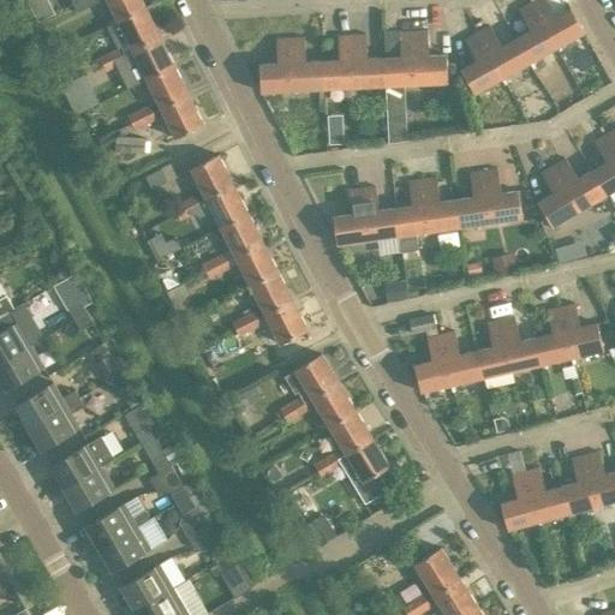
[(89,7),(84,0),(71,0),(78,13),(89,7)]
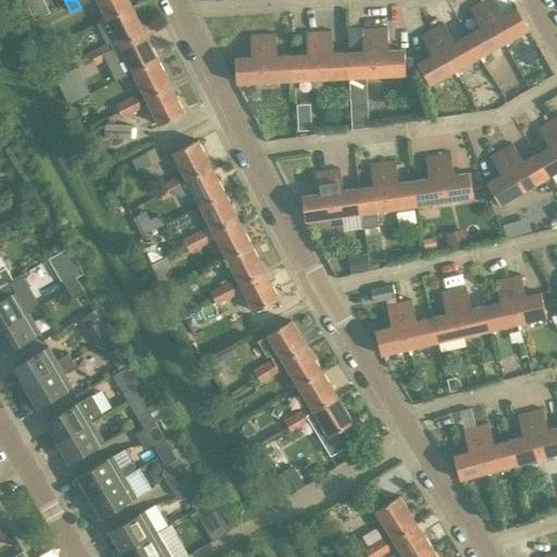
[(98,0),(108,19),(133,7),(128,0),(98,0)]
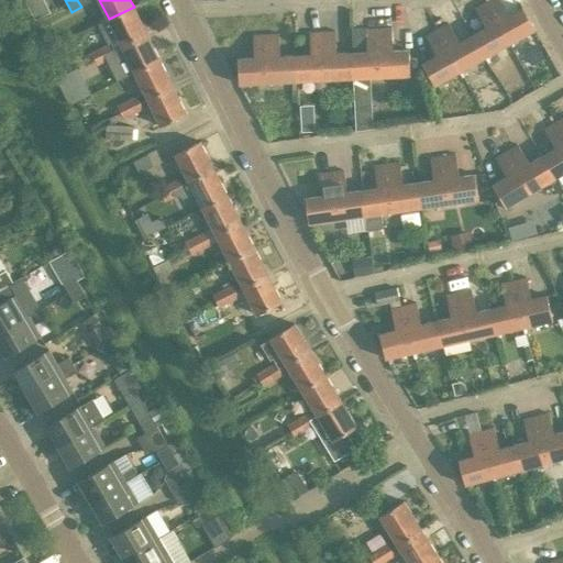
[(499,0),(489,0),(487,2),(510,43),(536,30),(522,7),(508,14),(499,0)]
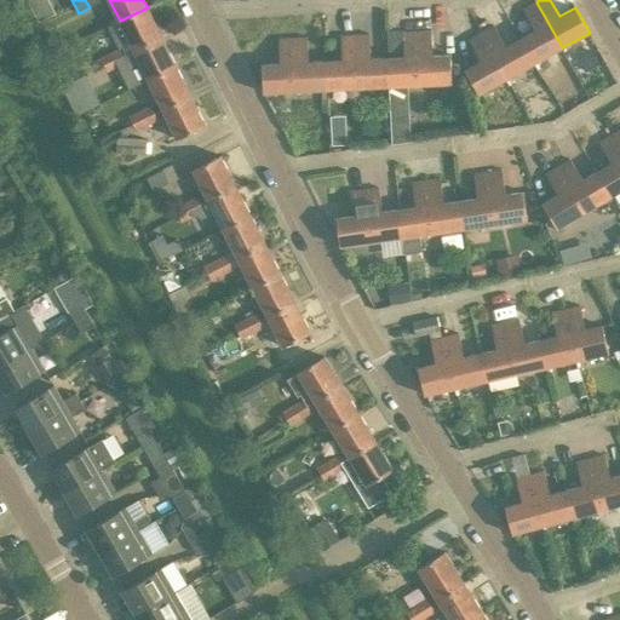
[(570,0),(557,0),(562,10),(573,5),(570,0)]
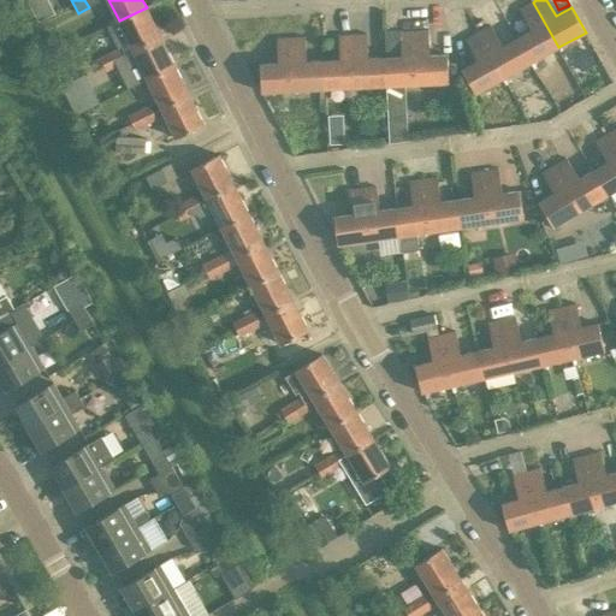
[(532,30),(517,39),(532,63),(558,47),(533,3),(521,10),(532,30)]
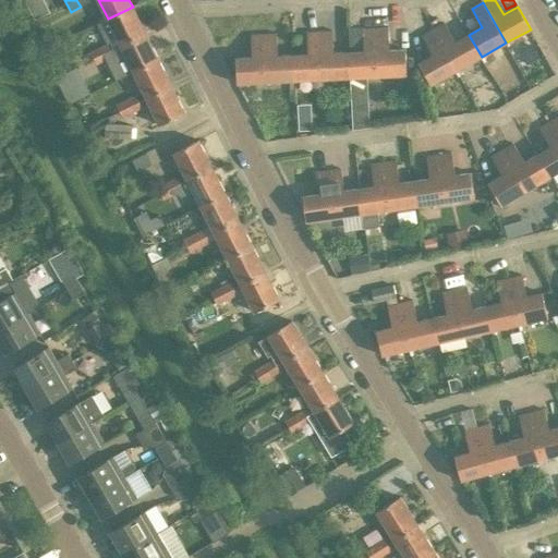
[(108,19),(121,46),(146,33),(133,7),(108,19)]
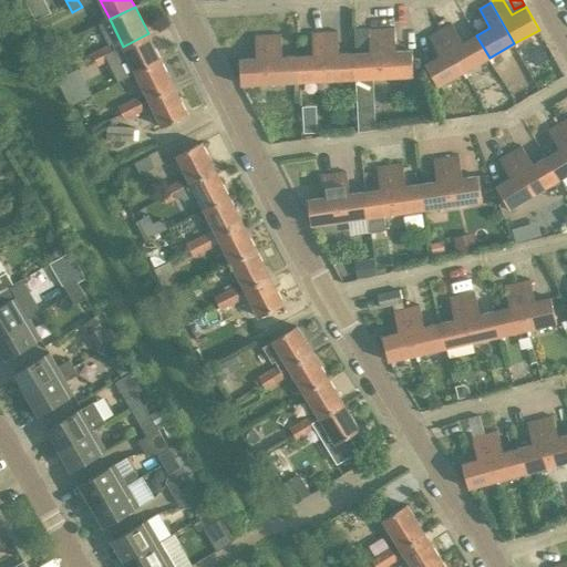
[(452,23),(441,30),(464,72),(490,58),(476,35),(463,43),(452,23)]
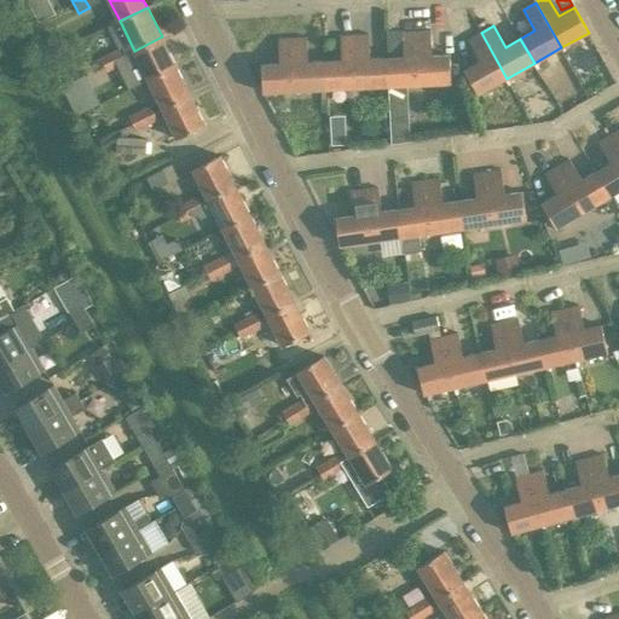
[(404,57),(387,58),(392,139),(392,144),(410,142),(410,136),(408,85),(452,84),(450,55),(433,56),(432,32),(403,34),(404,57)]
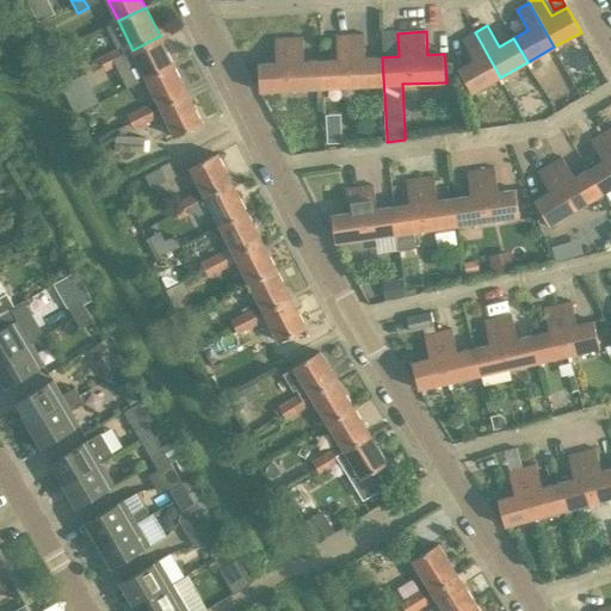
[(500,78),(475,32),(463,39),(475,60),(460,68),(473,92),(500,78)]
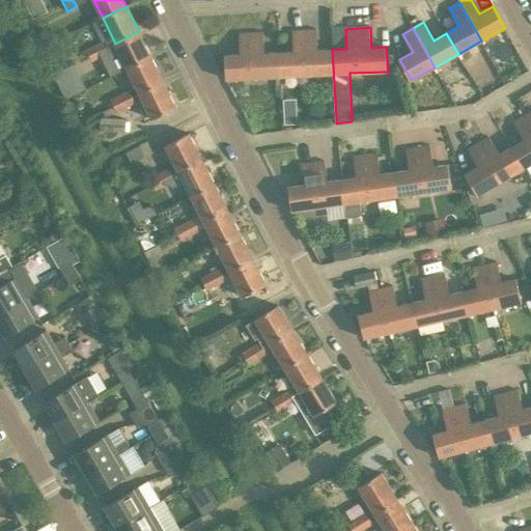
[(279,52),(280,77),(332,74),(334,119),(336,119),(332,50),(318,50),(317,30),(292,31),(294,52),(279,52)]
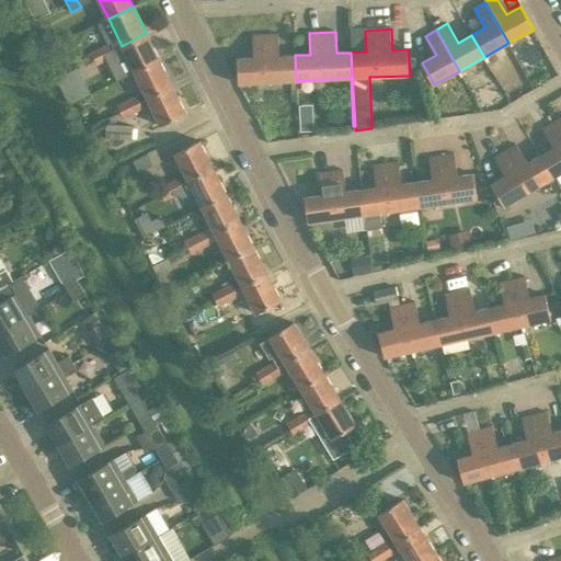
[(122,46),(135,72),(160,60),(147,33),(122,46)]
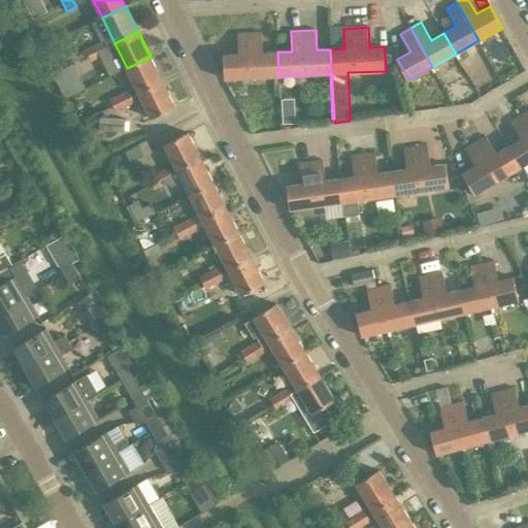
[(238,54),(224,55),(225,78),(278,76),(277,53),(263,53),(262,33),(237,34),(238,54)]
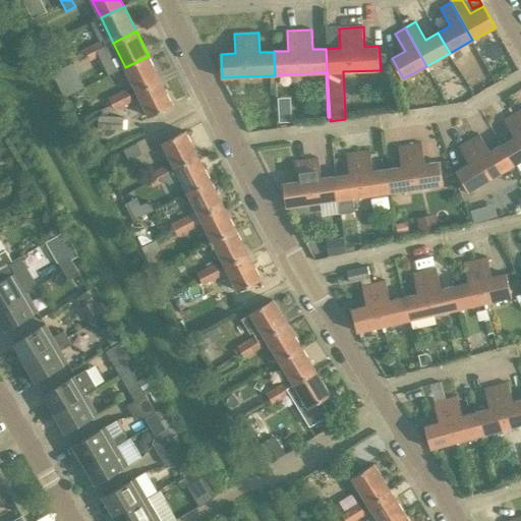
[(103,39),(93,44),(99,56),(108,51),(103,39)]
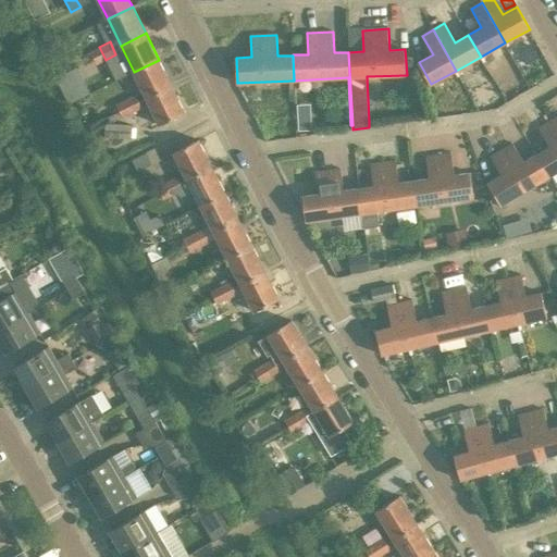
[(106,60),(99,47),(89,51),(96,64),(106,60)]
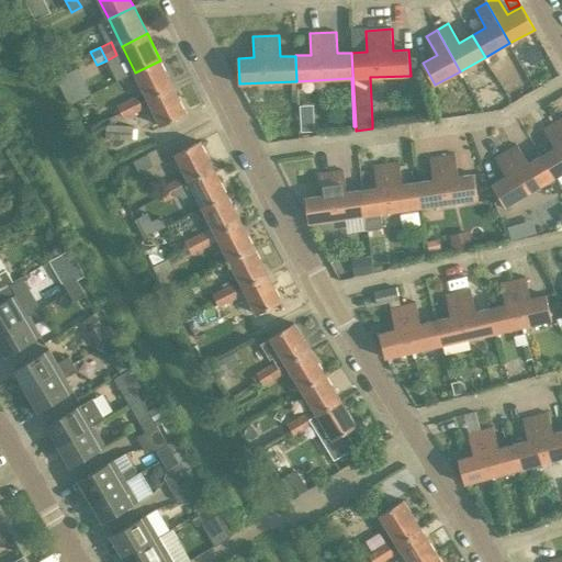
[(135,72),(148,99),(173,87),(160,60),(135,72)]
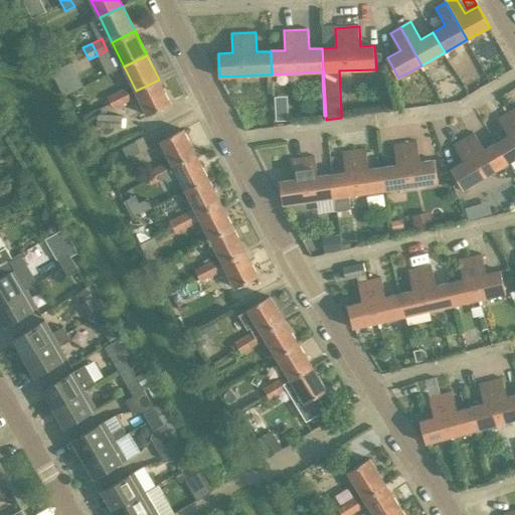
[(63,95),(84,86),(73,60),(53,69),(63,95)]
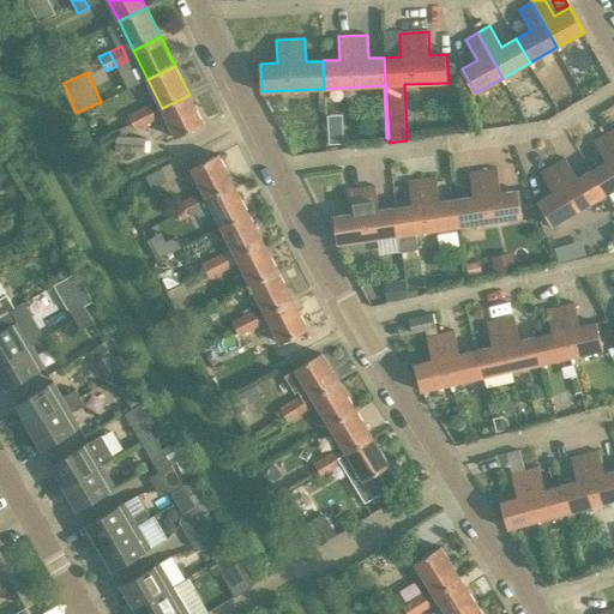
[(190,95),(162,108),(176,138),(204,124),(190,95)]
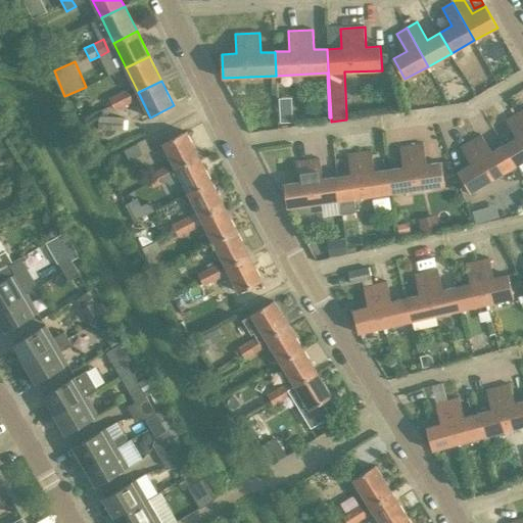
[(127,89),(117,93),(124,105),(133,101),(127,89)]
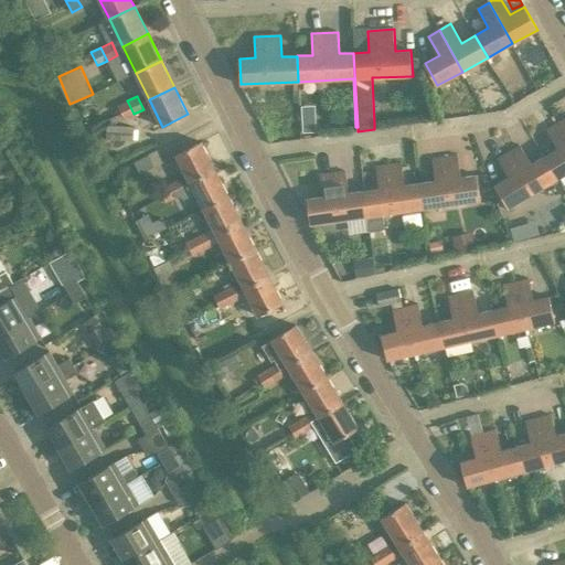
[(134,114),(127,100),(117,106),(120,113),(110,118),(113,124),(134,114)]
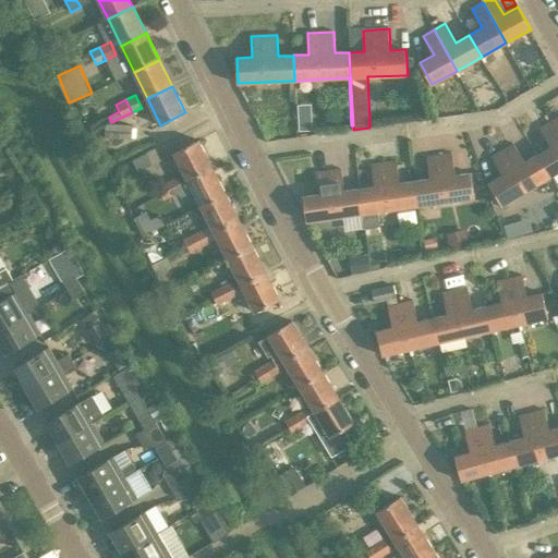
[(314,101),(300,101),(301,129),(315,129),(314,101)]
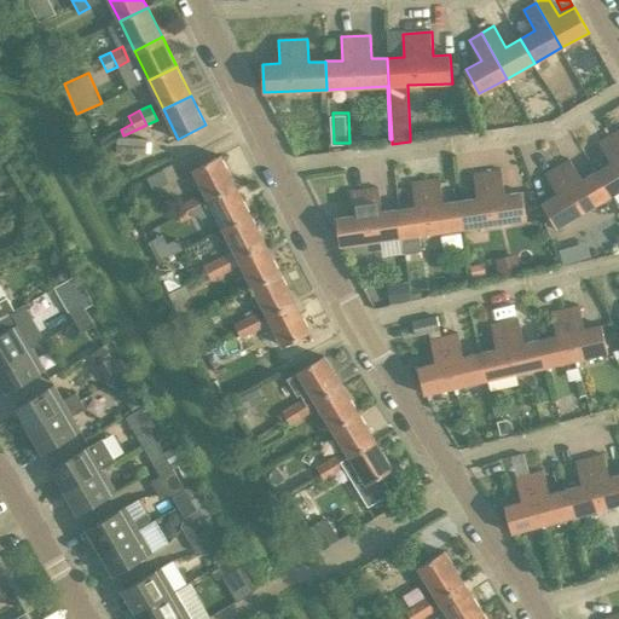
[(611,162),(596,172),(611,196),(618,190),(618,149),(611,136),(599,143),(611,162)]
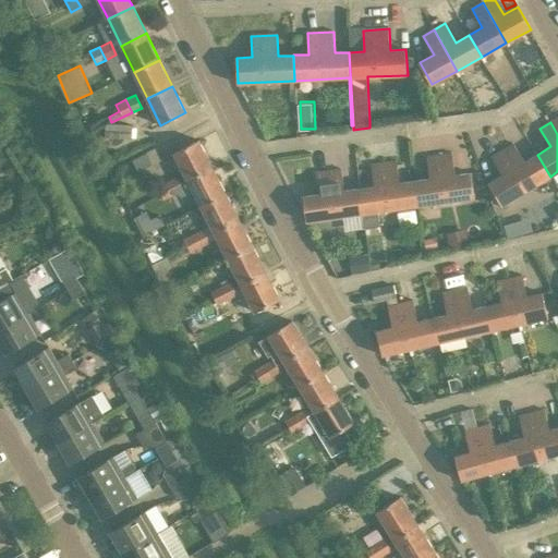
[(105,123),(105,137),(132,140),(133,125),(105,123)]
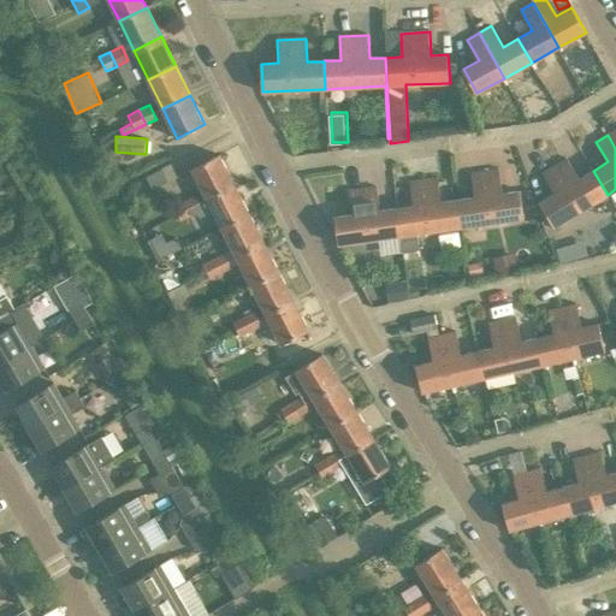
[(207,199),(235,184),(219,155),(193,169),(207,199)]
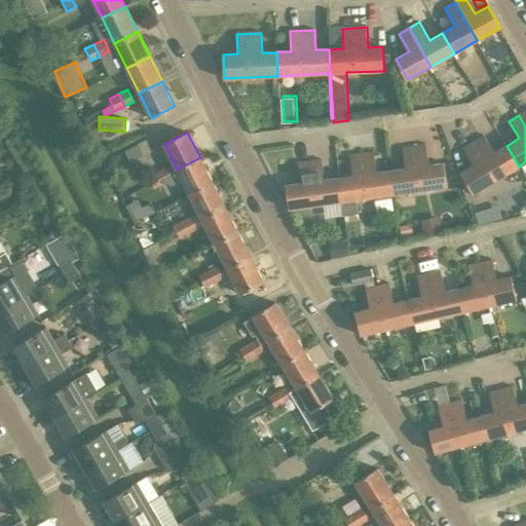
[(519,166),(506,146),(494,153),(484,137),(463,148),(474,165),(460,174),(473,193),(519,166)]
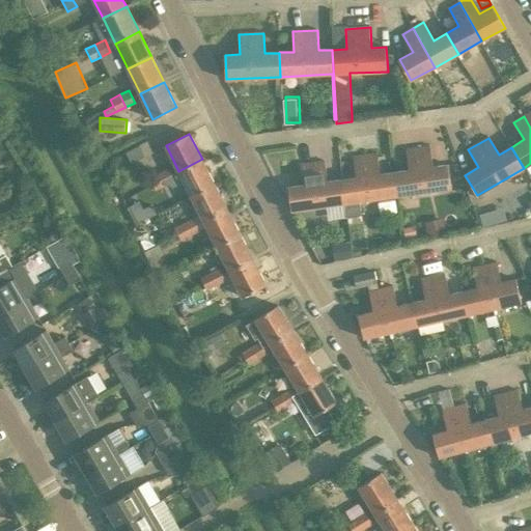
[(410,169),(395,171),(398,195),(452,188),(448,164),(434,166),(430,145),(407,149),(410,169)]
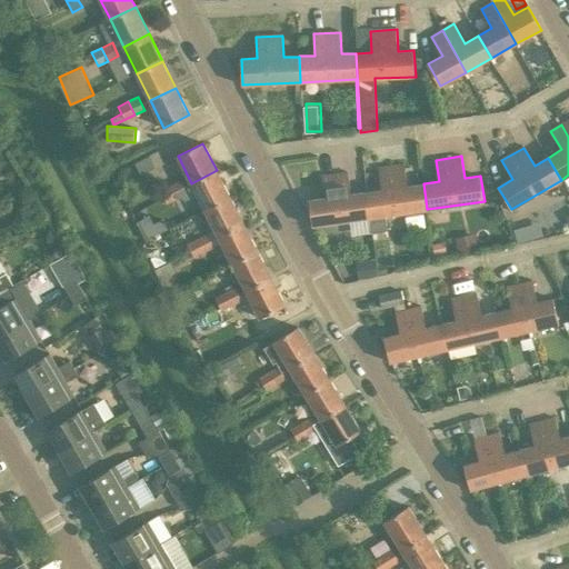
[(382,189),(367,191),(370,218),(427,209),(423,183),(408,186),(405,165),(379,168),(382,189)]
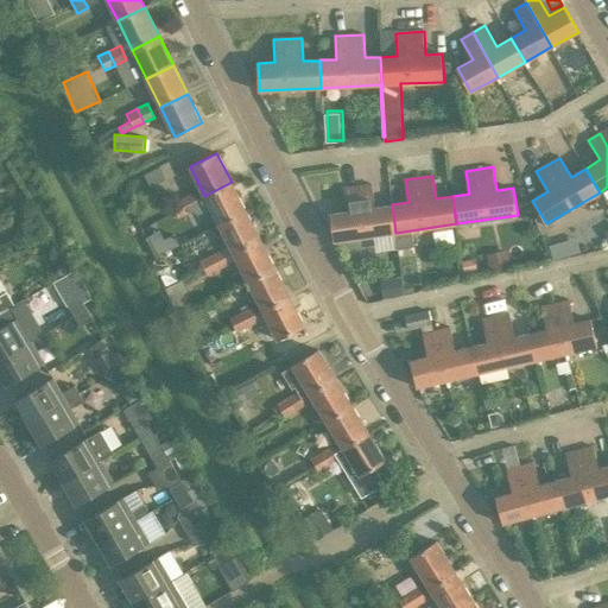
[(220,225),(246,210),(232,182),(204,196),(220,225)]
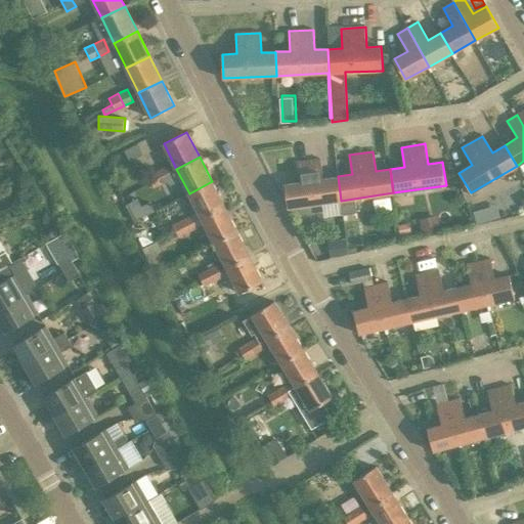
[(341,201),(338,176),(322,178),(320,159),(297,163),(300,182),(285,184),(288,208),(341,201)]
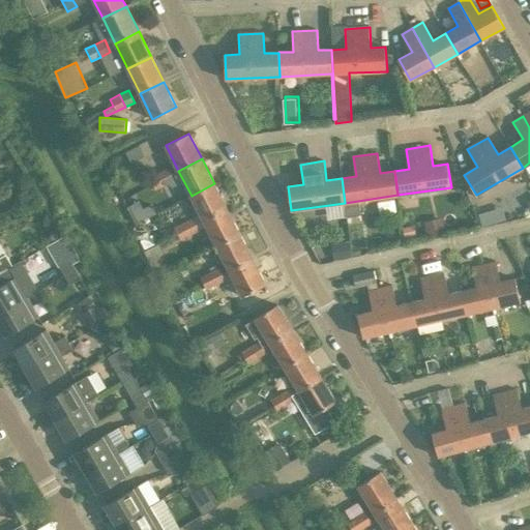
[(165,184),(158,172),(149,177),(155,189),(165,184)]
